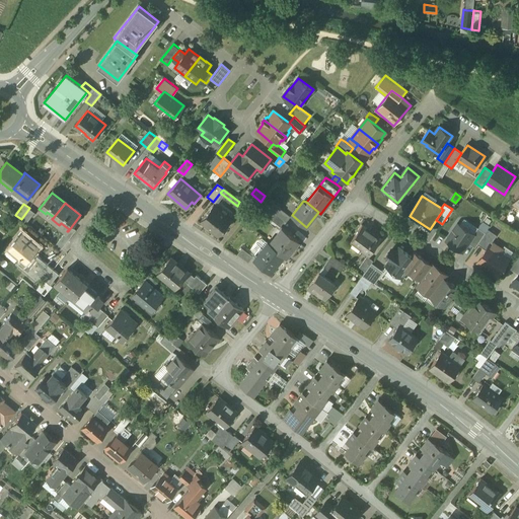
[(231,220),(214,206),(201,221),(219,236),(231,220)]
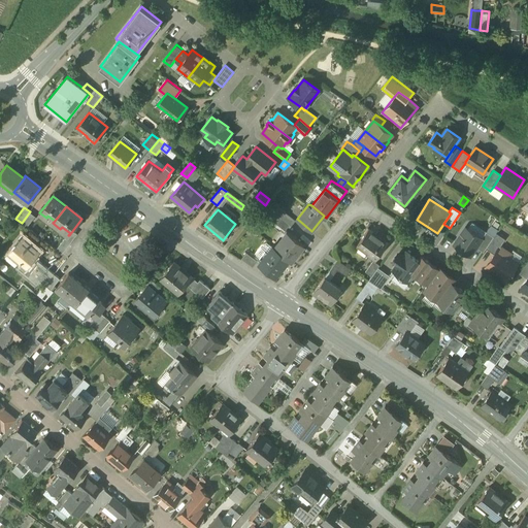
[(30,211),(22,223),(27,227),(35,217),(30,211)]
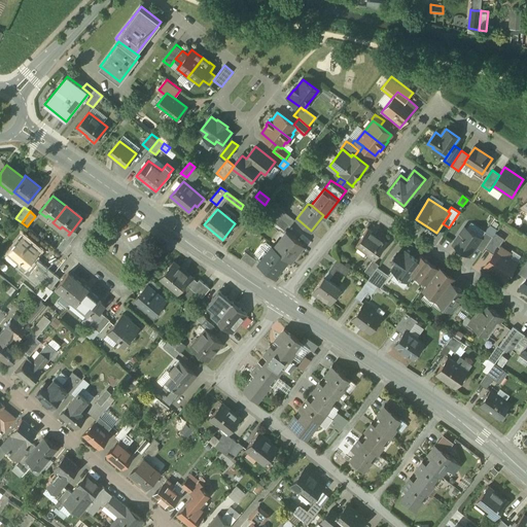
[(295,220),(285,212),(280,217),(289,224),(291,225),(295,220)]
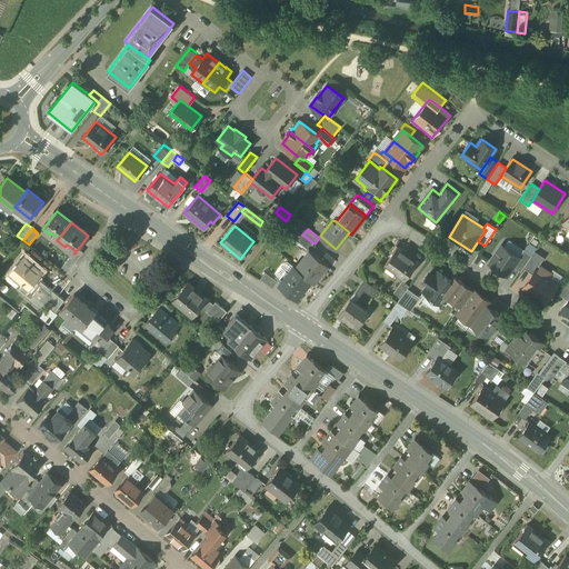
[(302,235),(301,233),(296,240),(308,249),(312,242),(302,235)]
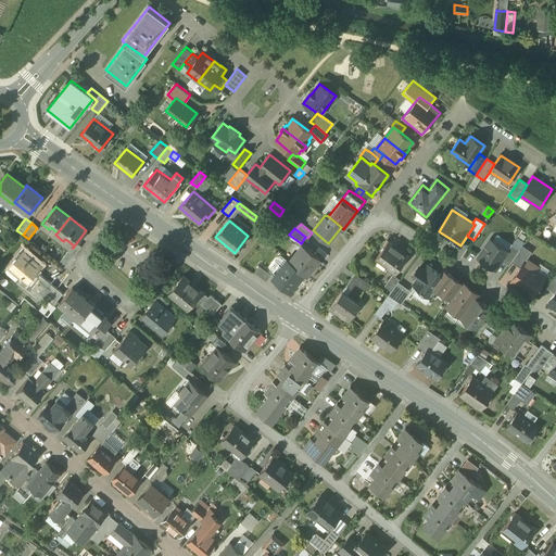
[(507,251),(490,239),(478,257),(496,269),(502,261),(508,251),(507,251)]
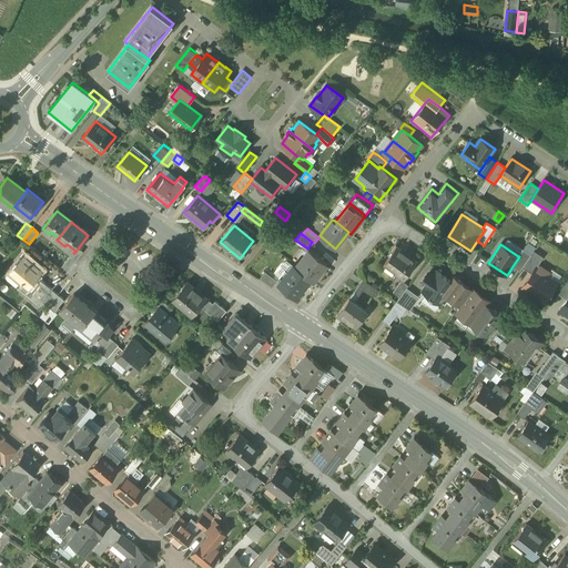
[(417,262),(397,246),(385,263),(396,271),(396,273),(404,279),(417,262)]
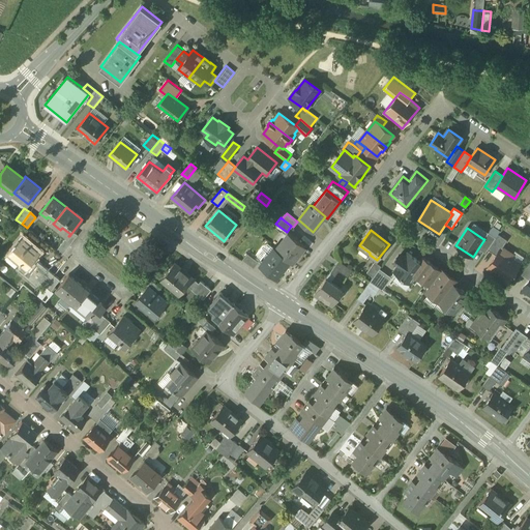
[(489,232),(483,239),(484,239),(478,248),(486,253),(488,251),(496,237),(489,232)]
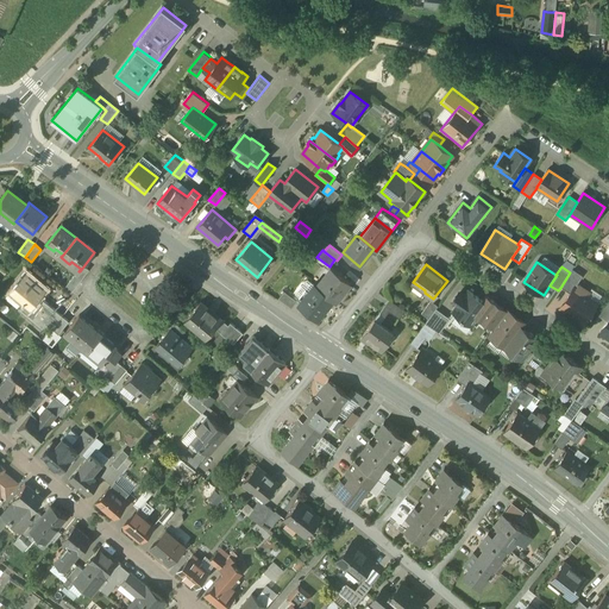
[(351,283),(332,268),(316,287),(333,300),(336,301),(351,283)]
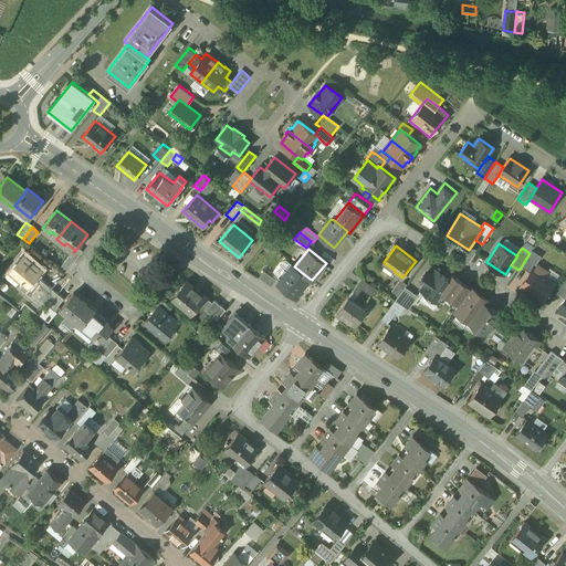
[(530,253),(521,268),(522,266),(531,272),(536,263),(536,264),(542,257),(532,250),(530,253)]
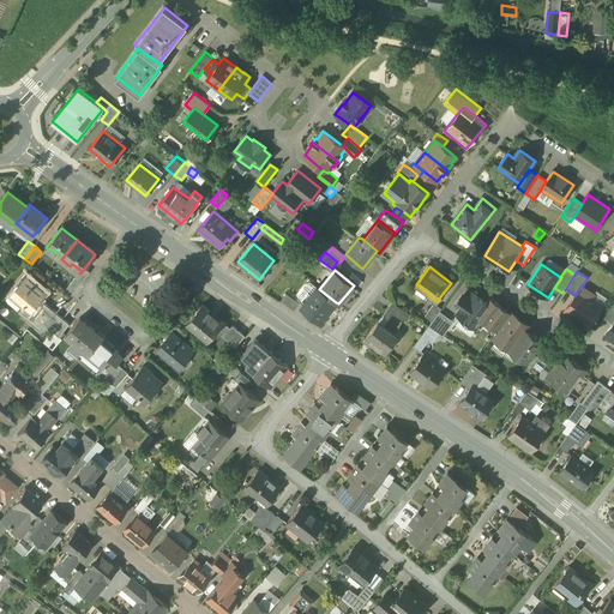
[(47,292),(26,275),(11,293),(24,304),(23,305),(24,306),(25,305),(30,309),(29,311),(30,312),(41,299),(47,292)]
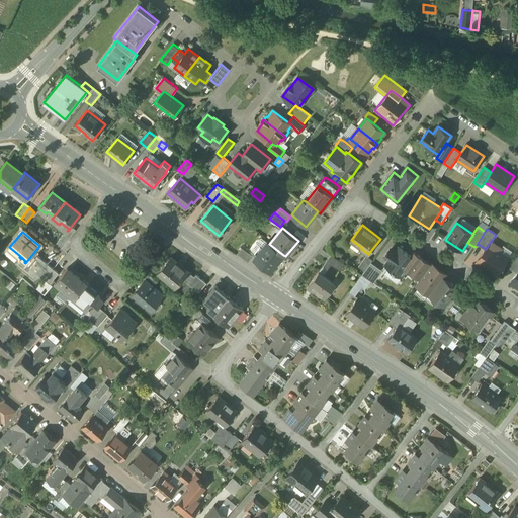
[(64,234),(56,244),(62,249),(70,238),(64,234)]
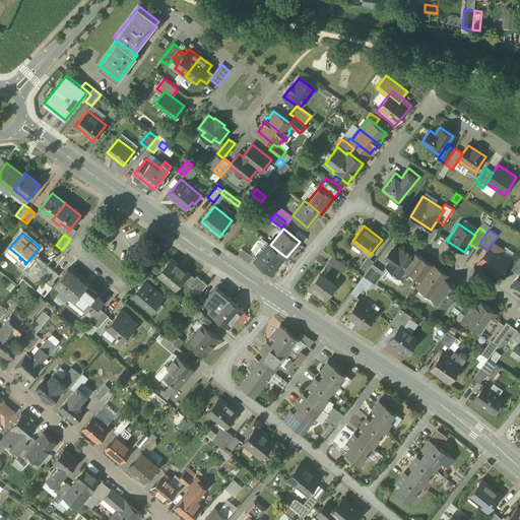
[(488,250),(479,262),(499,275),(510,259),(501,253),(504,250),(493,243),(493,242),(488,250)]
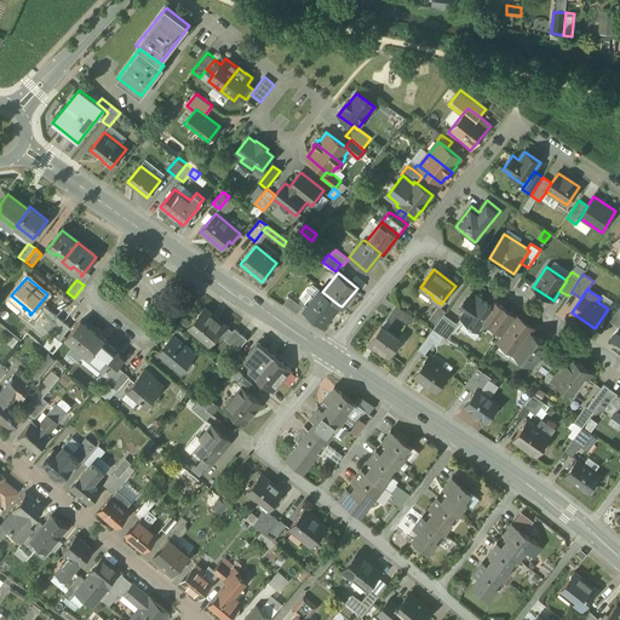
[(322,292),(320,290),(314,297),(308,305),(304,310),(323,325),(339,305),(322,292)]
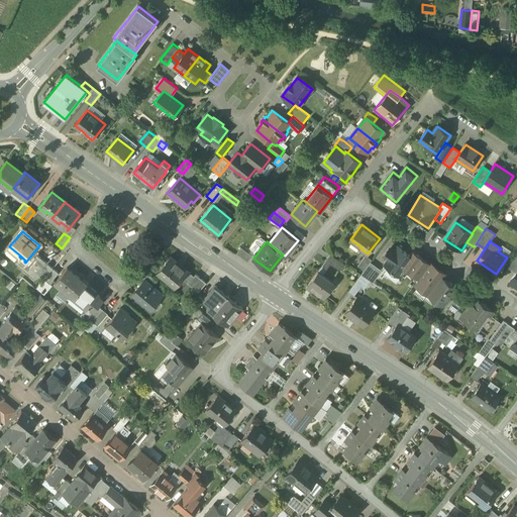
[(262,247),(256,243),(251,249),(256,254),(262,247)]
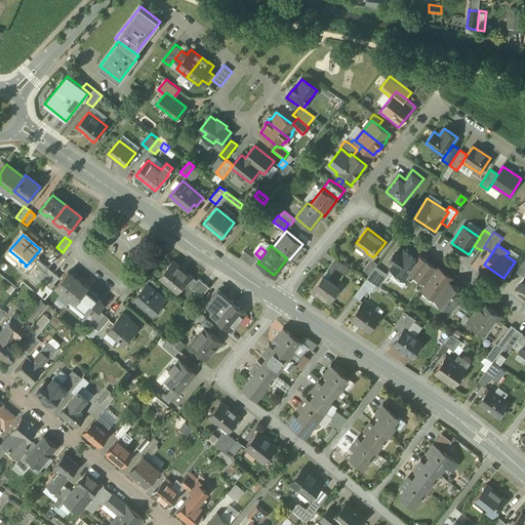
[(416,259),(404,250),(400,255),(396,252),(390,259),(395,263),(391,269),(397,274),(400,276),(404,278),(409,271),(413,273),(426,282),(436,269),(419,256),(416,259)]
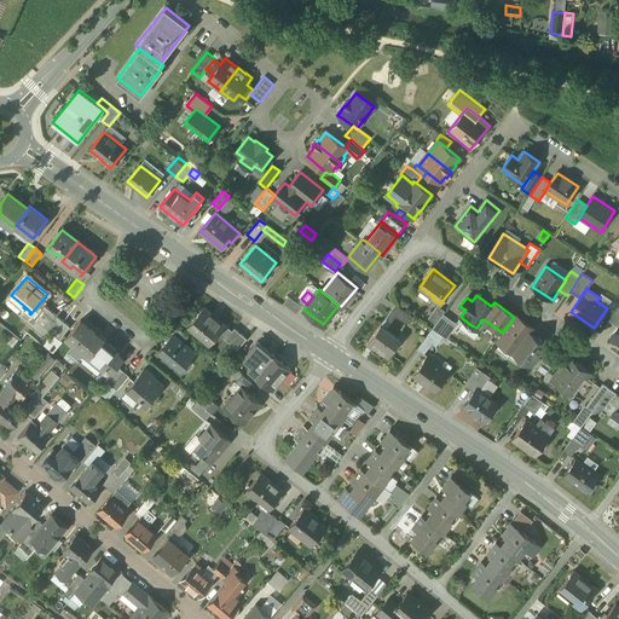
[(302,307),(289,296),(284,304),(296,313),(302,307)]
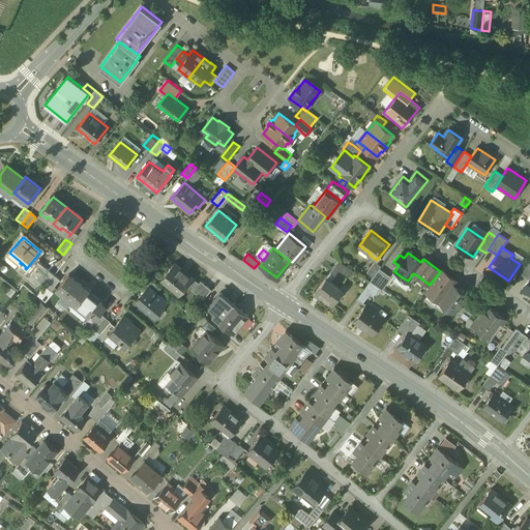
[(55,275),(35,258),(26,269),(46,286),(55,275)]
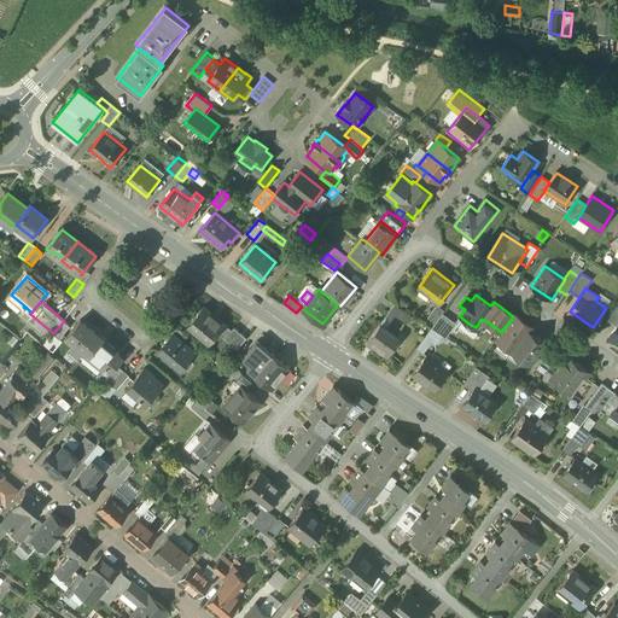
[(444,312),(437,305),(427,318),(436,324),(443,314),(444,312)]
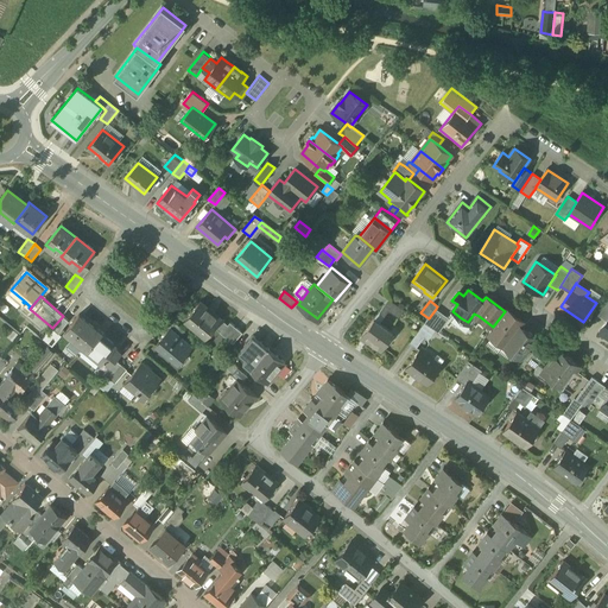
[(221,320),(201,302),(185,320),(207,336),(215,327),(221,320)]
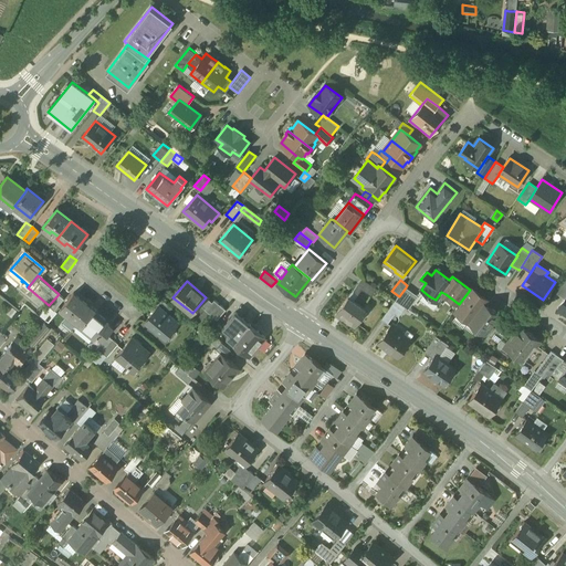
[(399,296),(395,301),(401,305),(408,310),(418,296),(406,287),(399,296)]
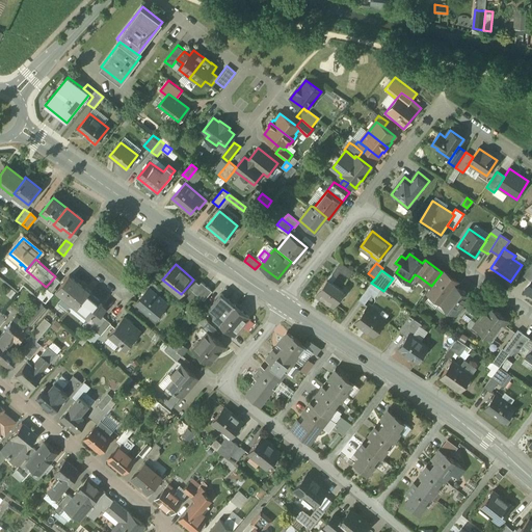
[(458,282),(443,270),(431,286),(427,292),(441,301),(454,284),(456,285),(458,282)]
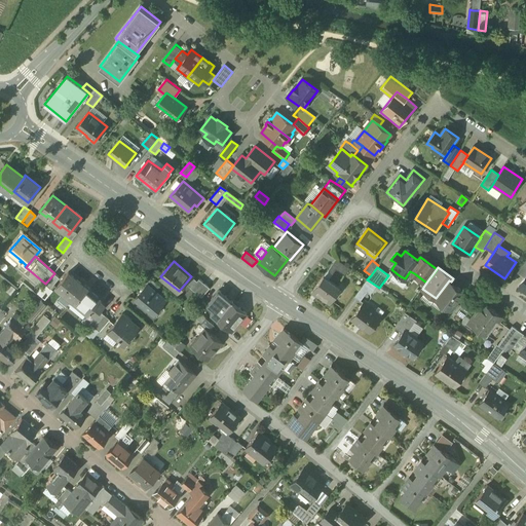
[(69,272),(57,287),(72,300),(84,285),(69,272)]
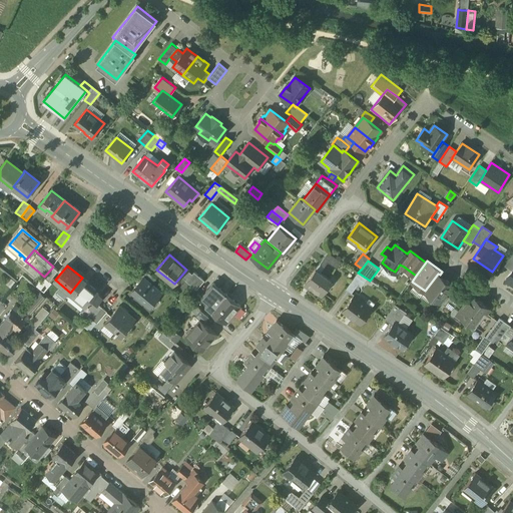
[(53,267),(44,277),(49,281),(58,271),(53,267)]
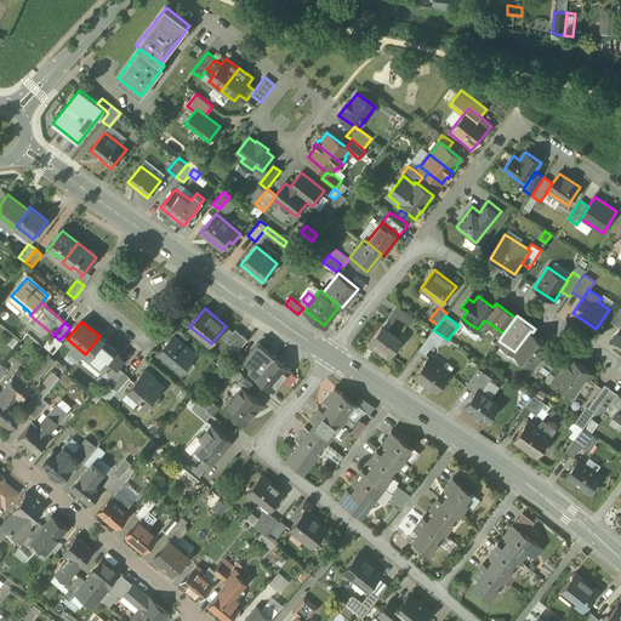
[(233,331),(226,326),(220,334),(226,340),(232,346),(241,334),(235,329),(233,331)]
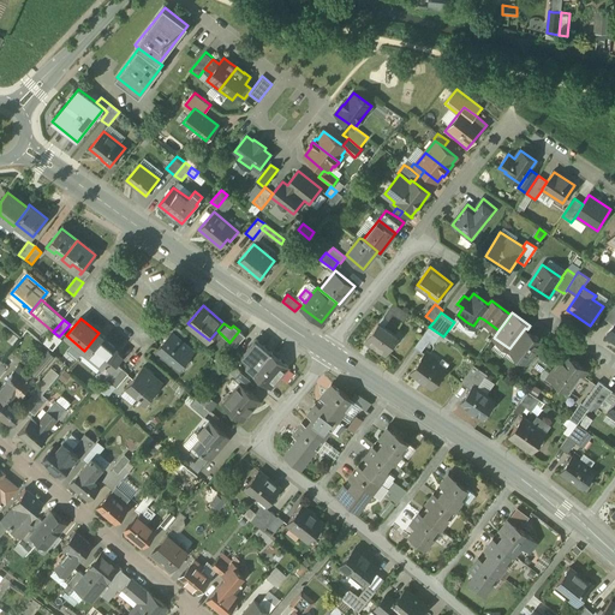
[(398,338),(378,323),(366,340),(366,341),(368,340),(374,345),(372,345),(386,354),(398,338)]
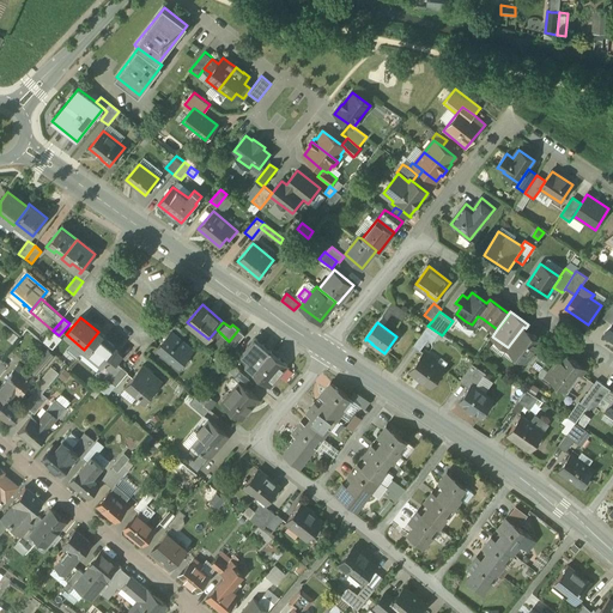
[(187,334),(176,325),(171,331),(182,340),(187,334)]
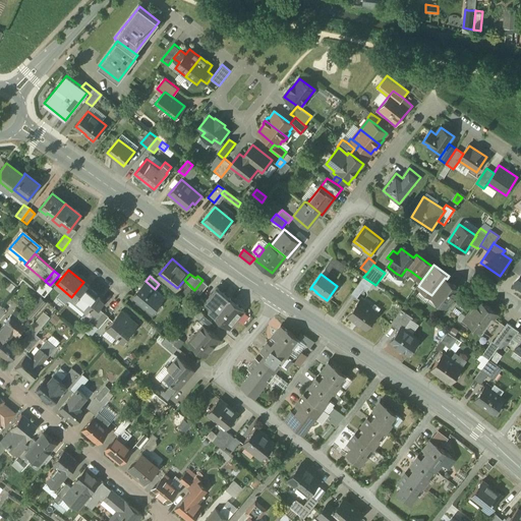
[(363,277),(351,294),(357,298),(369,281),(363,277)]
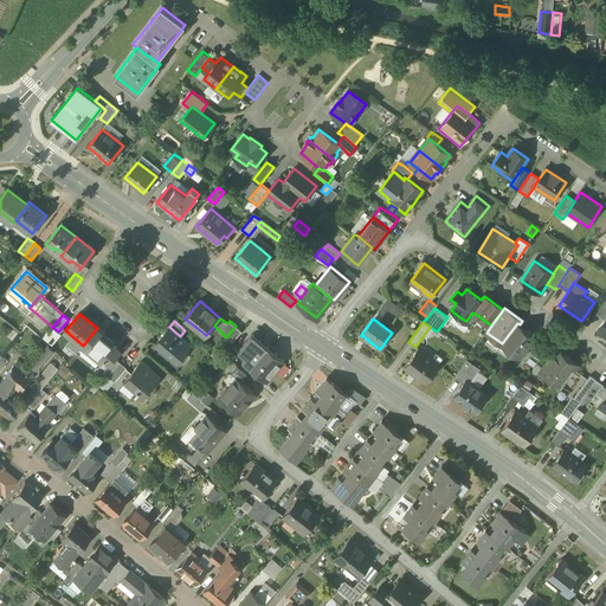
[(502,343),(501,345),(520,359),(536,336),(520,324),(517,323),(502,343)]
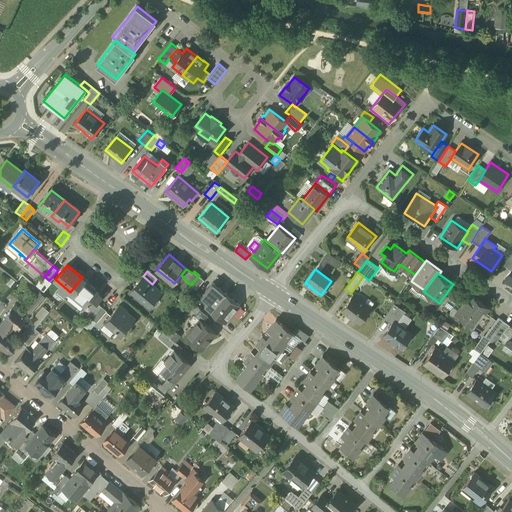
[(209,284),(199,275),(191,285),(201,293),(204,291),(208,285),(209,284)]
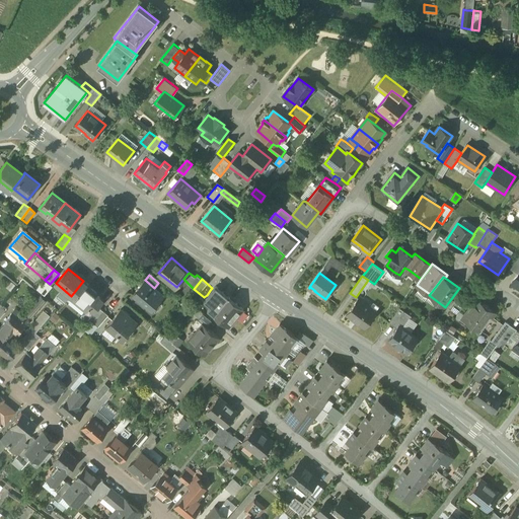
[(154,288),(145,280),(134,294),(152,309),(164,296),(154,288)]
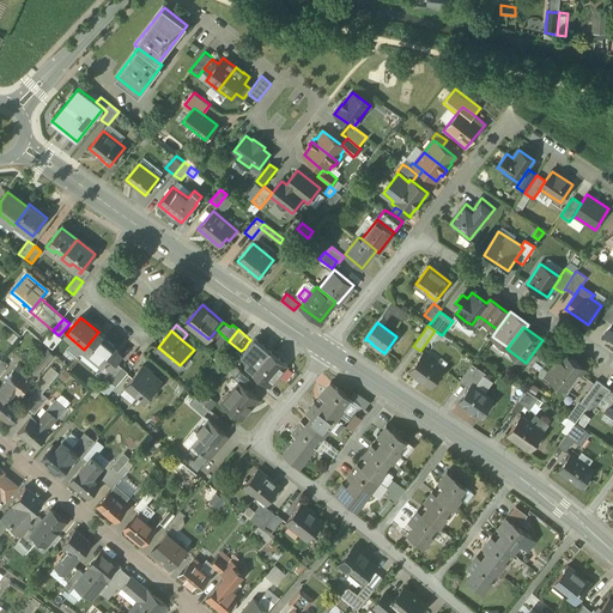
[(98,332),(84,350),(102,365),(103,365),(116,350),(117,347),(98,332)]
